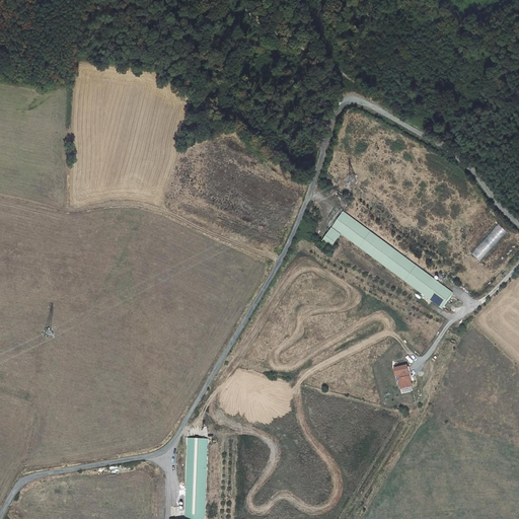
[(334,226),(439,304),(444,297),(448,300),(452,295),(343,213),(334,226)]
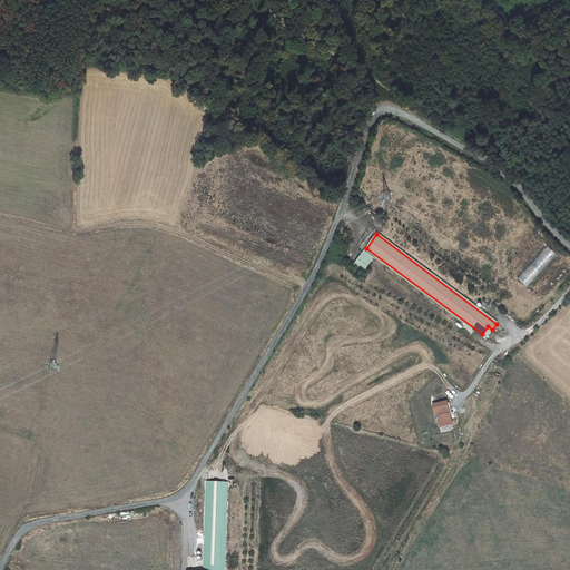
[(531,282),(557,254),(548,246),(523,275),(531,282)]
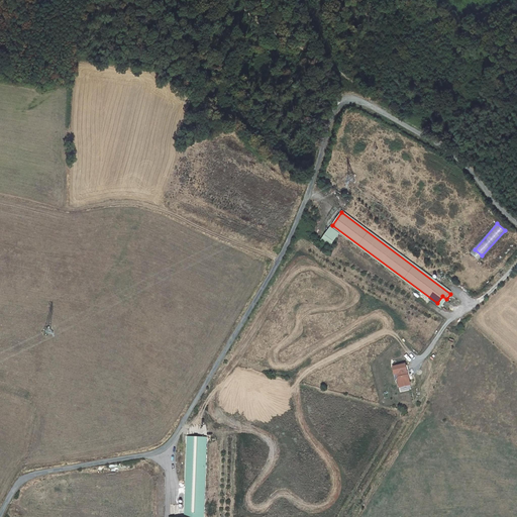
[(329,228),(320,241),(329,247),(338,235),(329,228)]
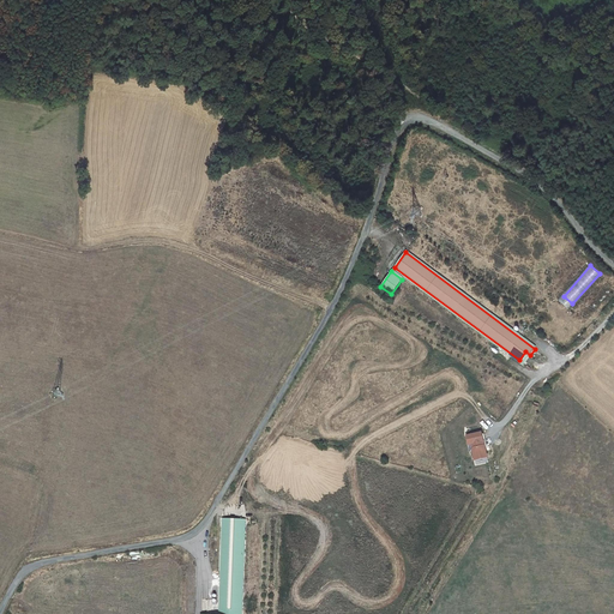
[(519,360),(524,363),(530,355),(525,351),(519,360)]
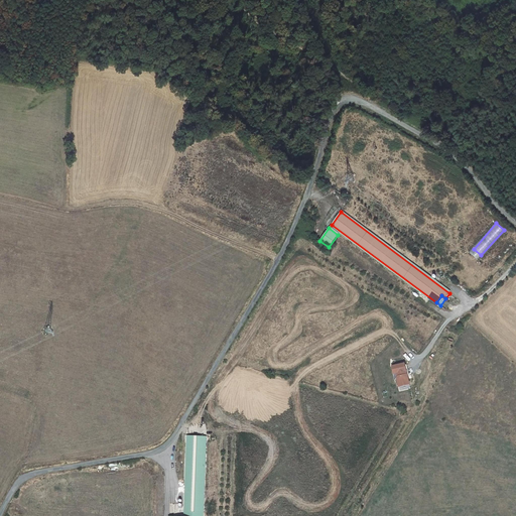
[(397,378),(399,386),(410,384),(405,363),(392,366),(395,379),(397,378)]
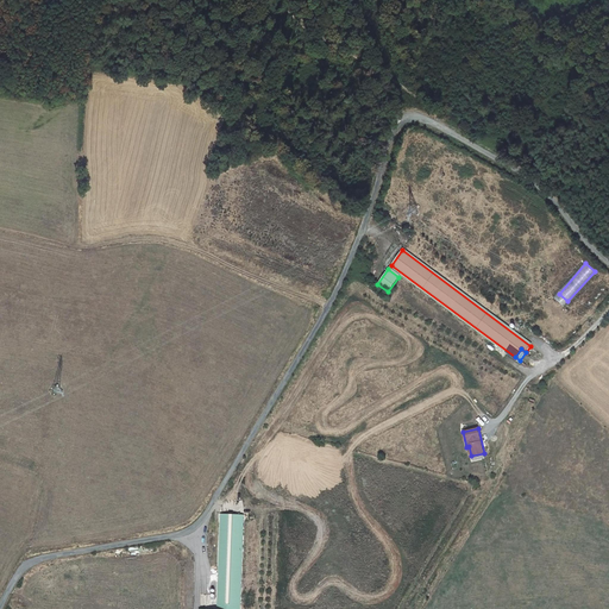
[(239,606),(244,515),(224,514),(219,608),(227,608),(228,604),(239,606)]
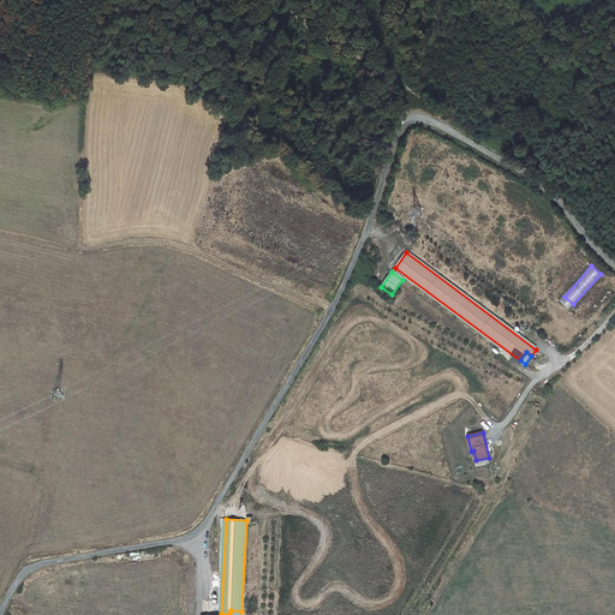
All buildings are outlined.
